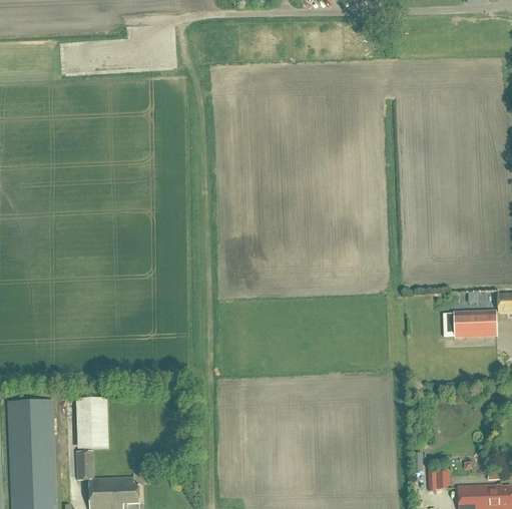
[(511,293),(497,294),(498,311),(511,310),(511,293)]
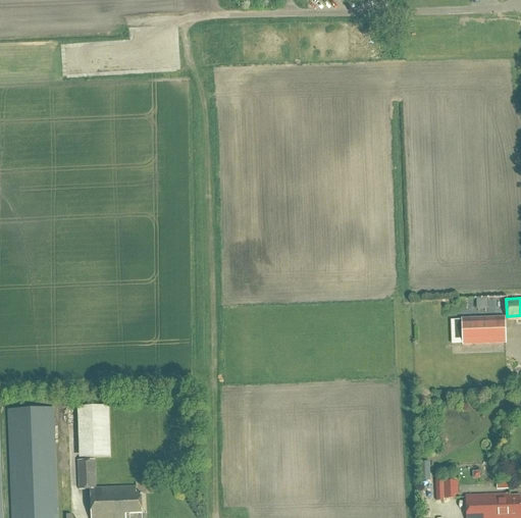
[(461,315),(462,343),(505,341),(504,314),(461,315)]
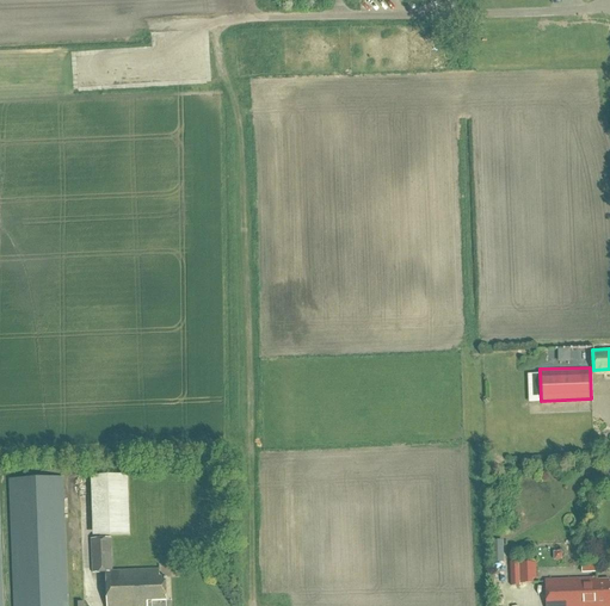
[(90,472),(92,532),(129,531),(127,471),(90,472)]
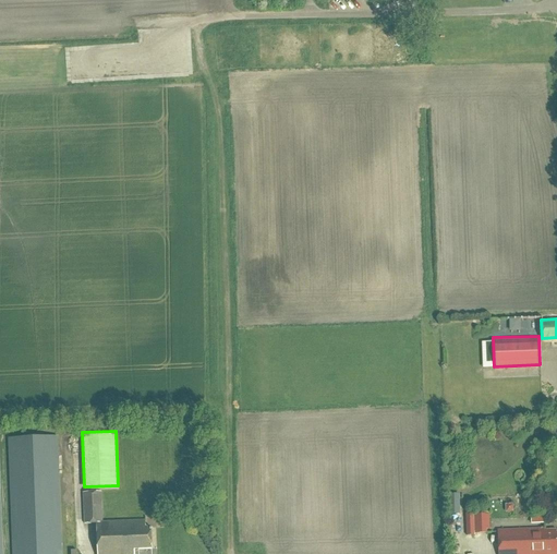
[(60,553),(56,433),(7,435),(11,553),(60,553)]
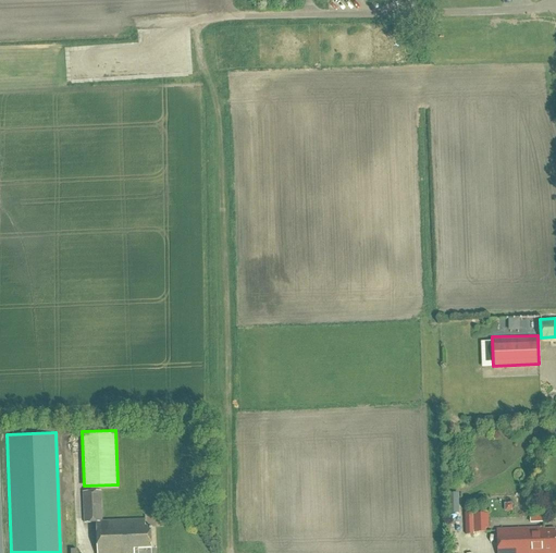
[(100,488),(82,489),(84,519),(95,519),(96,552),(104,552),(133,552),(133,545),(151,545),(150,524),(145,525),(145,517),(101,519),(100,488)]
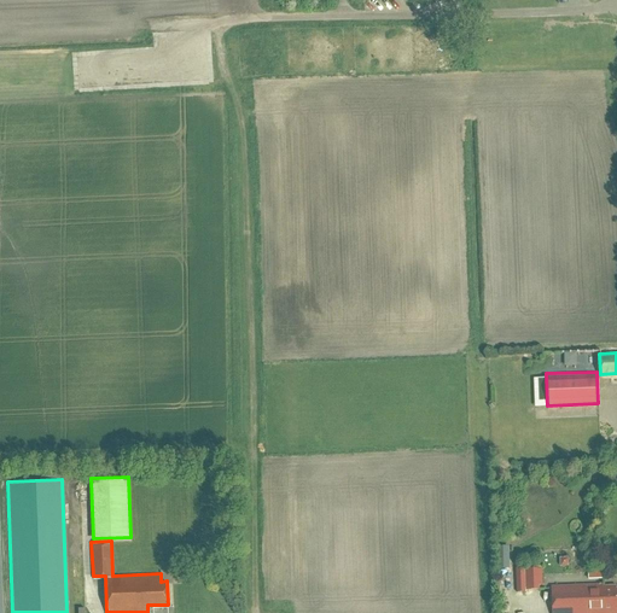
[(542,581),(541,565),(523,566),(523,565),(514,565),(516,589),(524,589),(524,587),(539,585),(537,582),(542,581)]
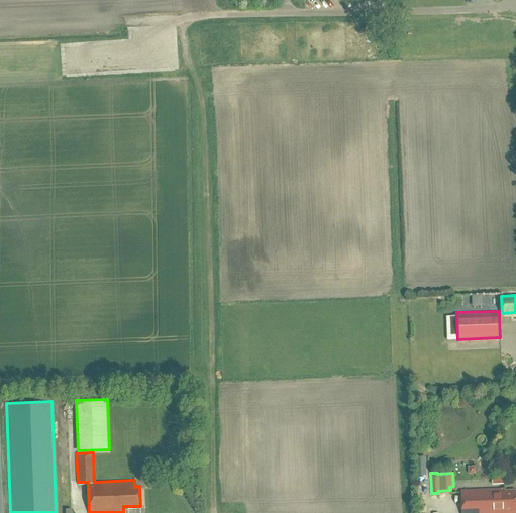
[(515,490),(515,488),(504,488),(504,486),(460,488),(461,512),(498,512),(515,512),(515,490)]
